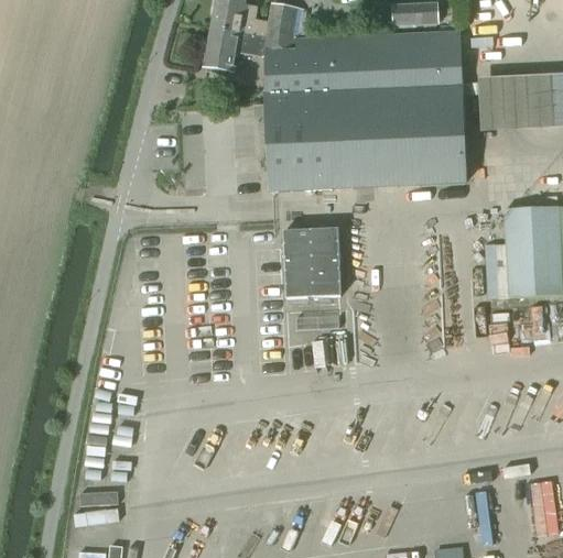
[(215,0),(212,24),(268,33),(268,30),(296,34),(302,7),(273,1),(270,19),(256,17),(258,3),(245,1),(245,0),(215,0)]
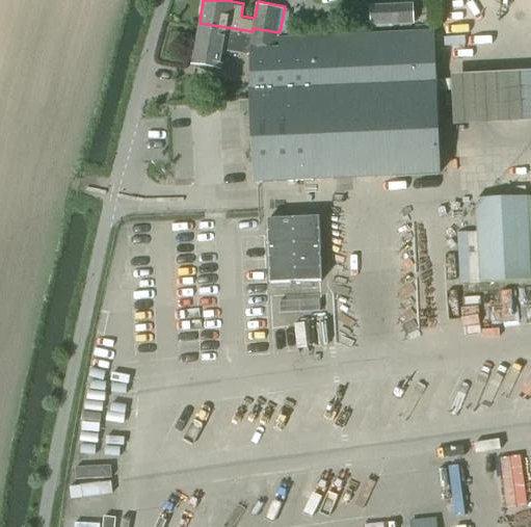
[(372,21),(414,20),(414,1),(372,2),(372,21)]
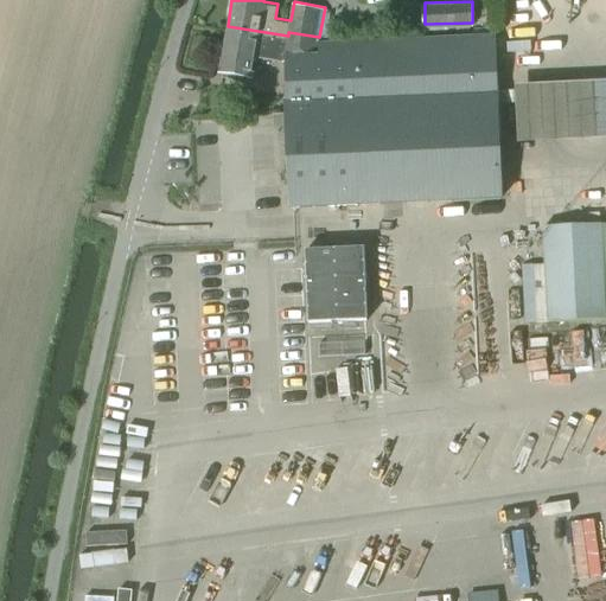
[(319,39),(319,37),(288,32),(288,36),(228,26),(221,70),(250,75),(255,49),(286,55),(288,107),(289,162),(285,167),(285,177),(289,180),(291,204),(502,194),(493,32),(319,39)]
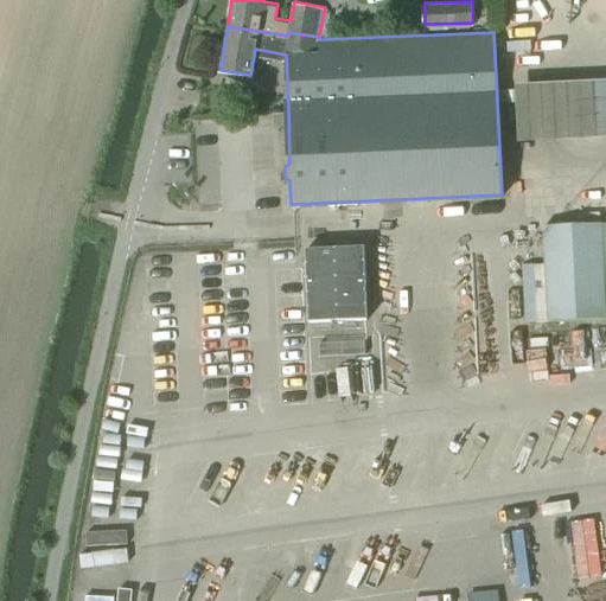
[(605,70),(523,76),(527,125),(605,119),(605,70)]
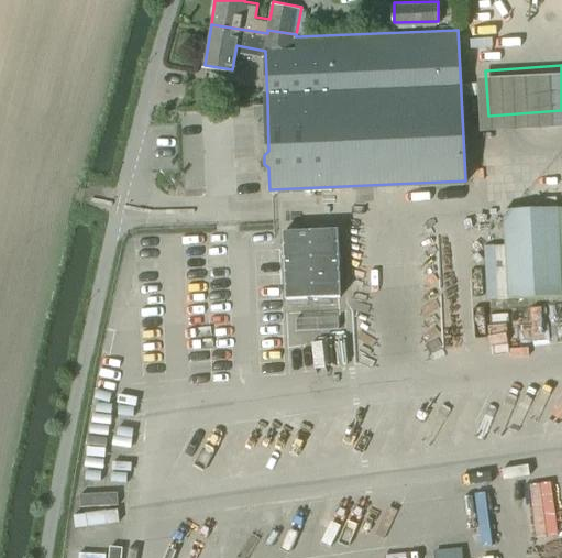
[(558,204),(505,206),(508,295),(561,292),(561,270),(558,204)]
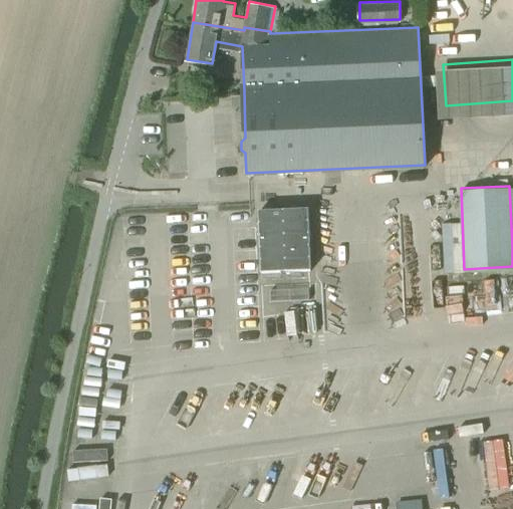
[(308,207),(259,209),(262,271),(311,268),(308,207)]
